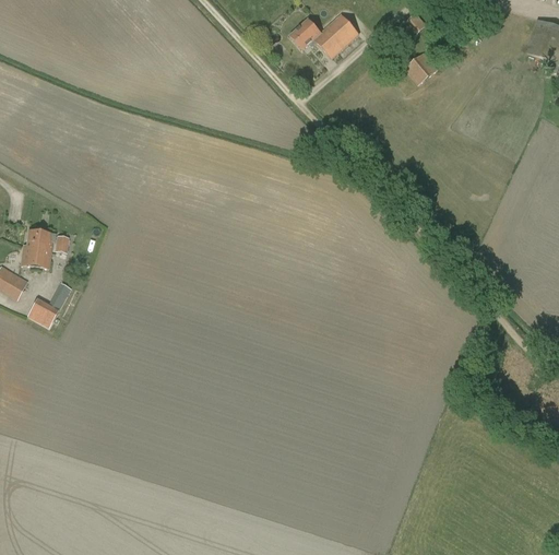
[(406,20),(417,33),(427,24),(416,12),(406,20)]
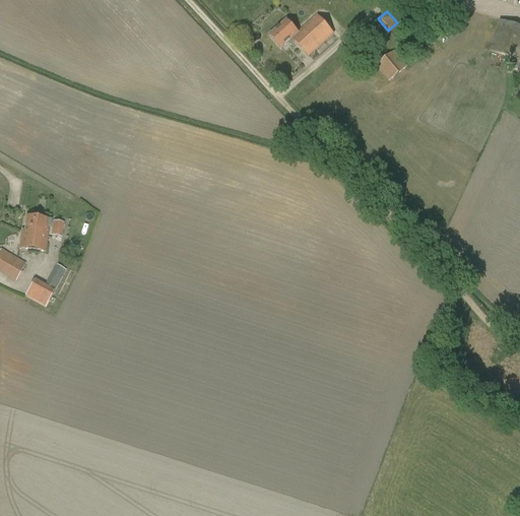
[(299,29),(291,36),(309,54),(334,30),(318,12),(298,29),(299,29)]
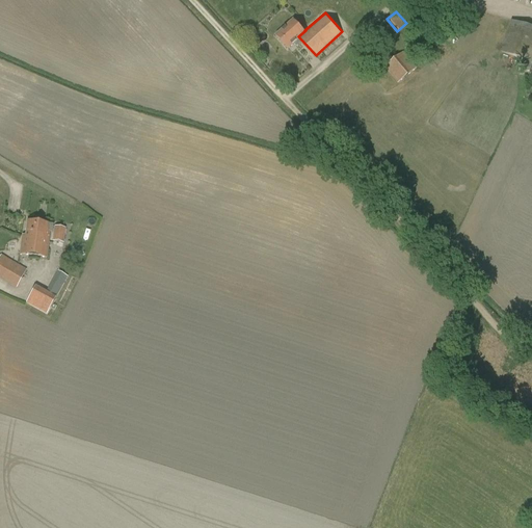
[(288,46),(298,36),(306,30),(304,30),(293,18),(276,33),(288,46)]
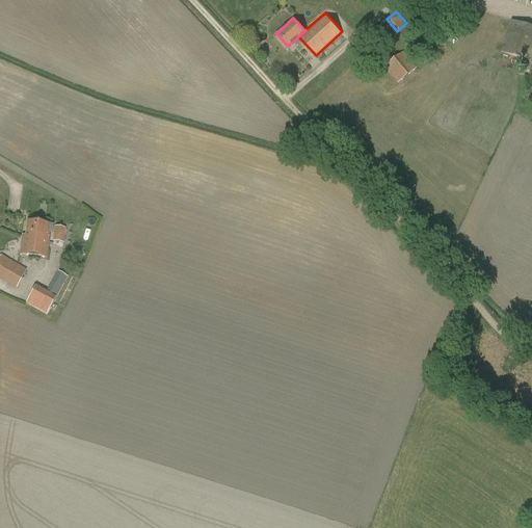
[(521,55),(526,68),(530,68),(531,59),(531,23),(511,18),(501,49),(521,55)]
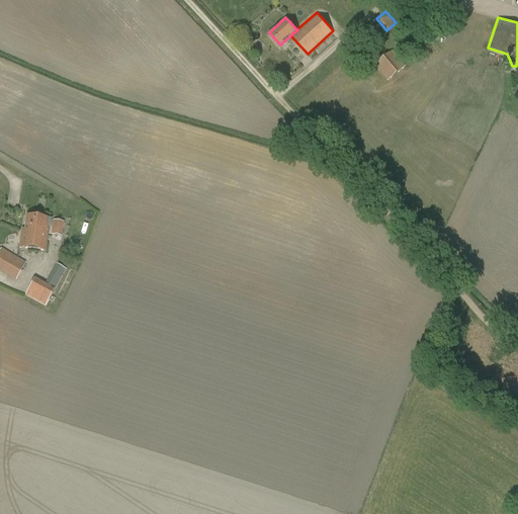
[(363,49),(387,78),(406,63),(393,48),(382,55),(372,41),(363,49)]
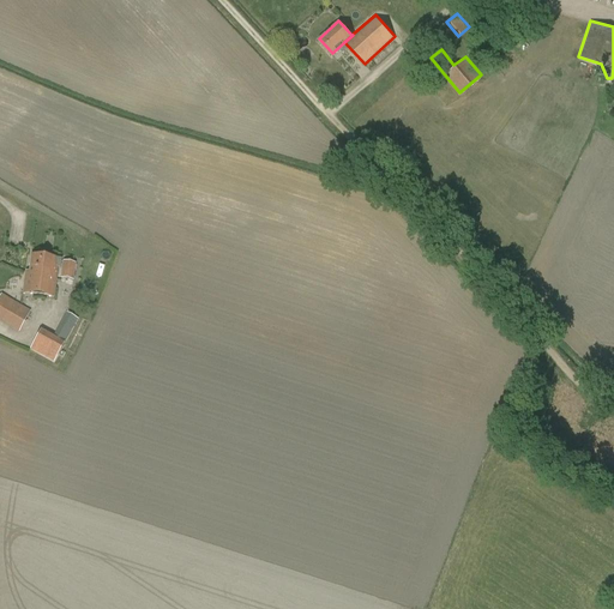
[(31,252),(29,267),(29,271),(46,273),(46,275),(55,276),(58,263),(60,264),(61,255),(31,252)]
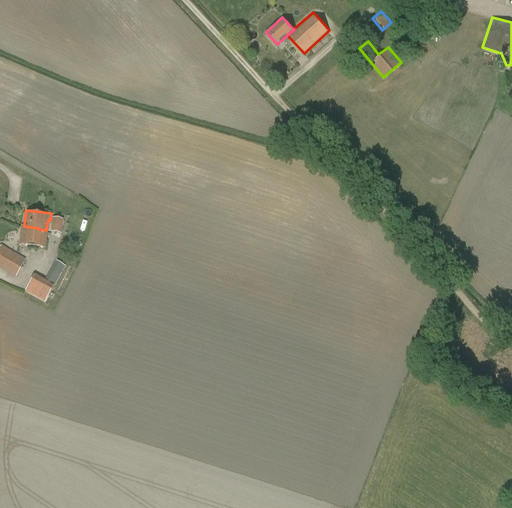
[(50,229),(61,230),(63,216),(52,214),(50,229)]
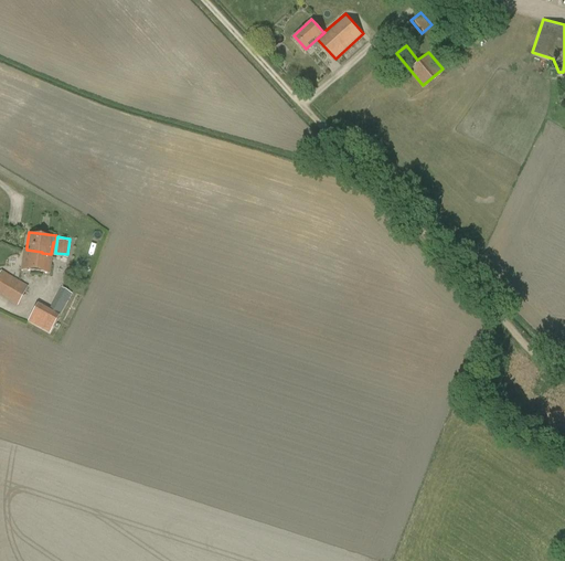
[(27,246),(24,246),(21,266),(50,270),(51,254),(42,253),(42,252),(27,250),(27,246)]
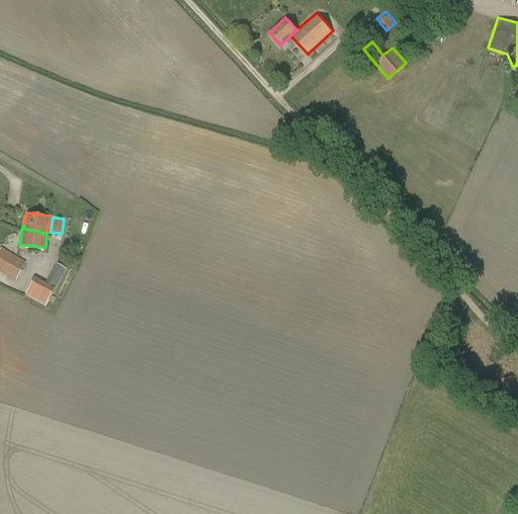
[(0,246),(0,267),(16,276),(25,259),(1,245),(0,246)]
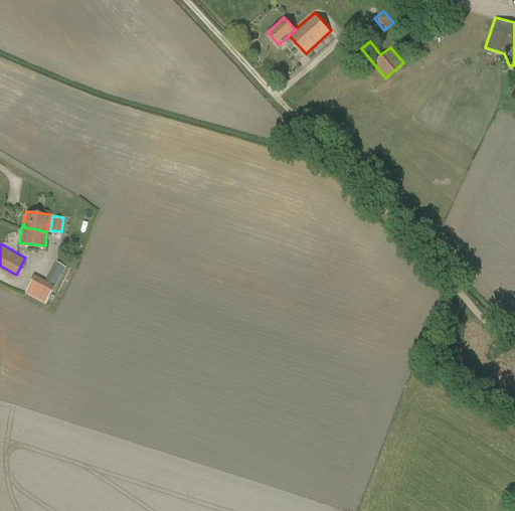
[(34,273),(25,290),(44,300),(62,268),(55,264),(46,279),(34,273)]
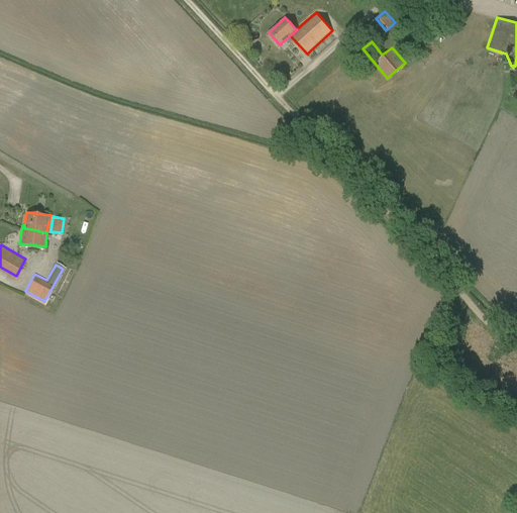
All buildings are outlined.
